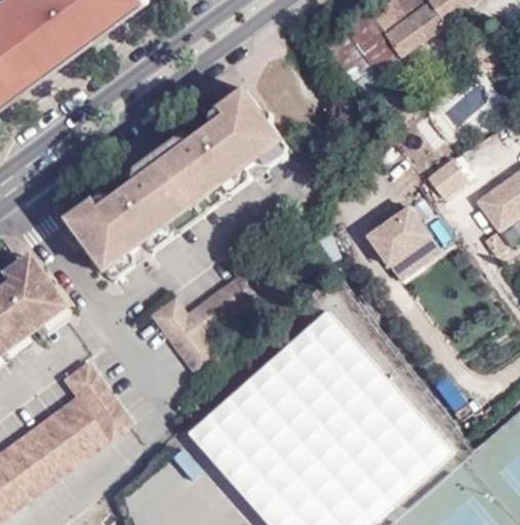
[(0,101),(136,0),(106,0),(104,2),(92,10),(97,15),(73,34),(67,29),(43,48),(44,52),(0,85),(0,101)]
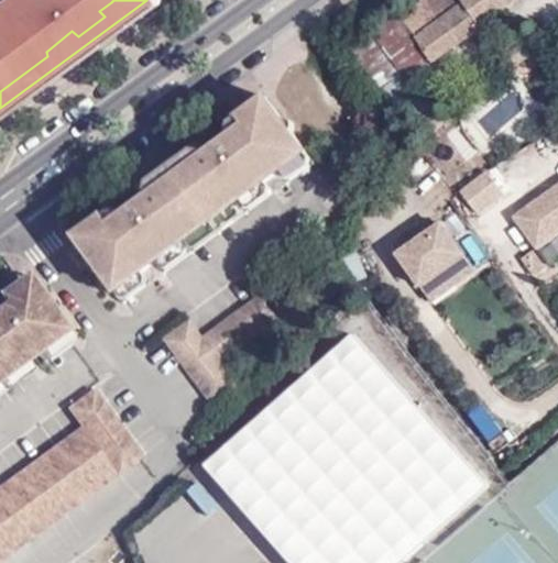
[(0,91),(47,56),(46,52),(72,31),(78,36),(105,17),(99,11),(111,2),(109,0),(0,0),(0,91)]
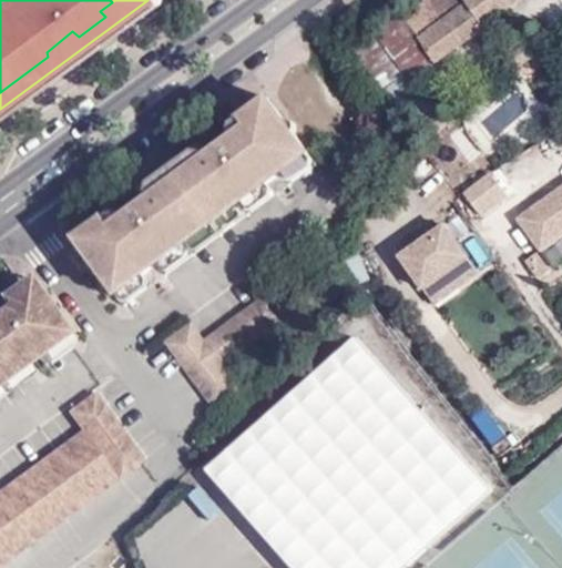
[(506,4),(502,0),(412,0),(401,9),(394,0),(388,0),(341,36),(380,88),(402,69),(428,50),(432,57),(506,4)]
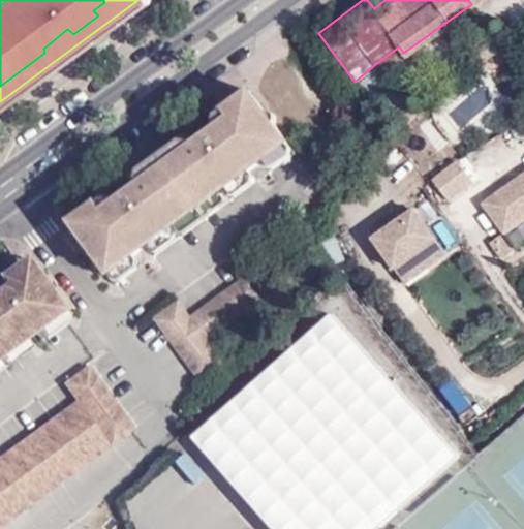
[(375,64),(355,82),(375,114),(378,111),(383,119),(403,104),(375,64)]
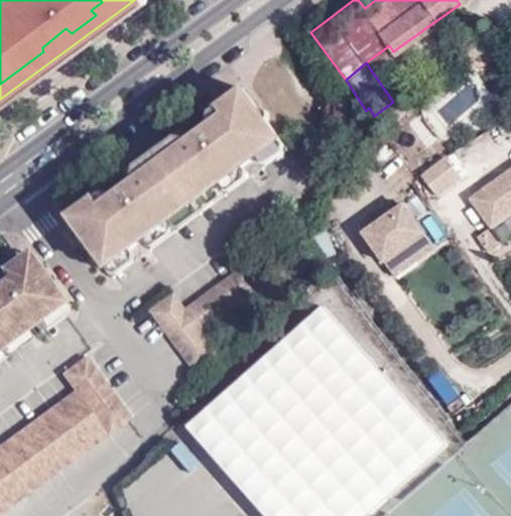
[(67,210),(101,257),(277,135),(238,81),(200,110),(206,119),(182,136),(175,127),(128,162),(134,172),(110,189),(105,181),(67,210)]
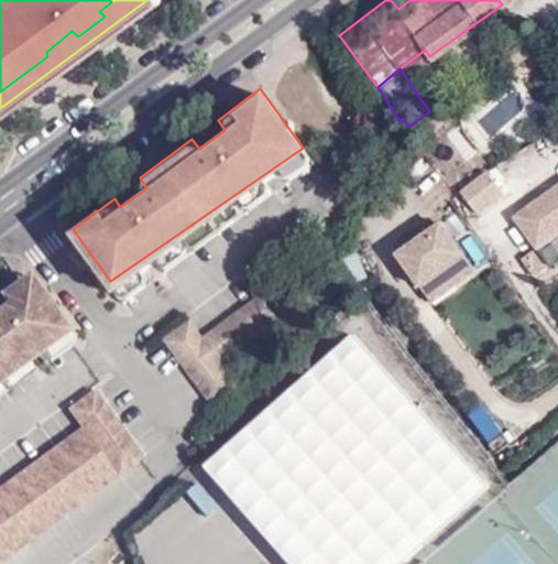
[(303,148),(110,281),(118,293),(308,155),(303,148)]
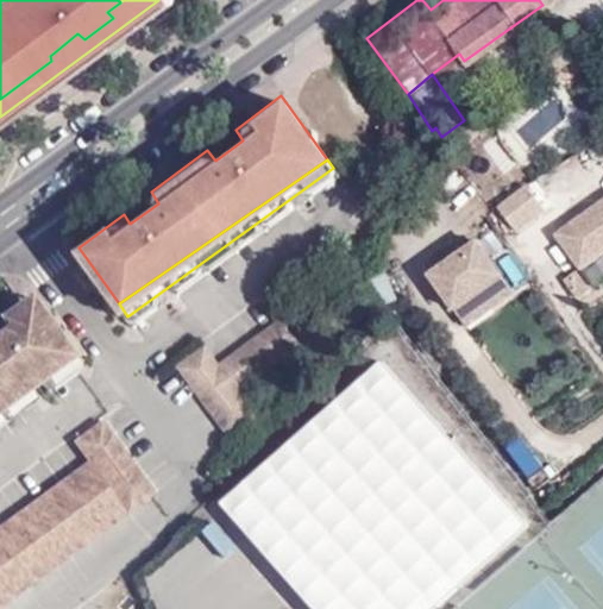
[(522,186),(492,207),(510,231),(540,211),(522,186)]
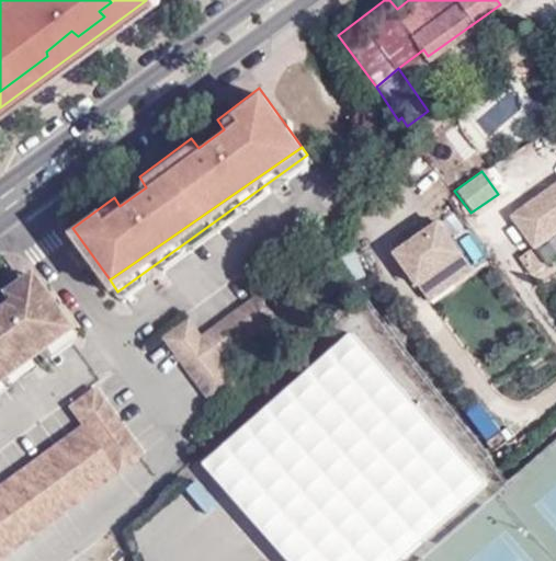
[(555,184),(509,218),(531,249),(555,230),(555,184)]
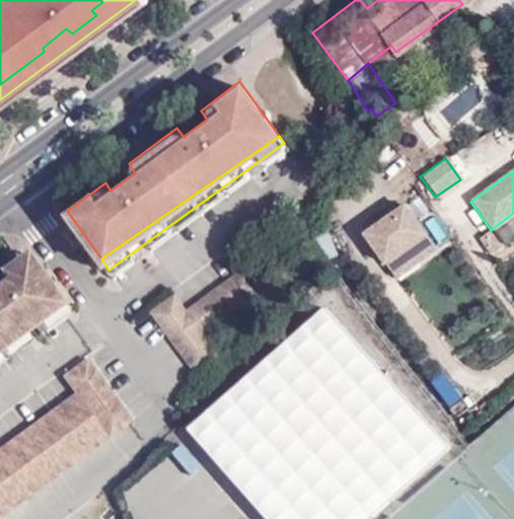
[(401,205),(361,234),(381,263),(422,235),(401,205)]
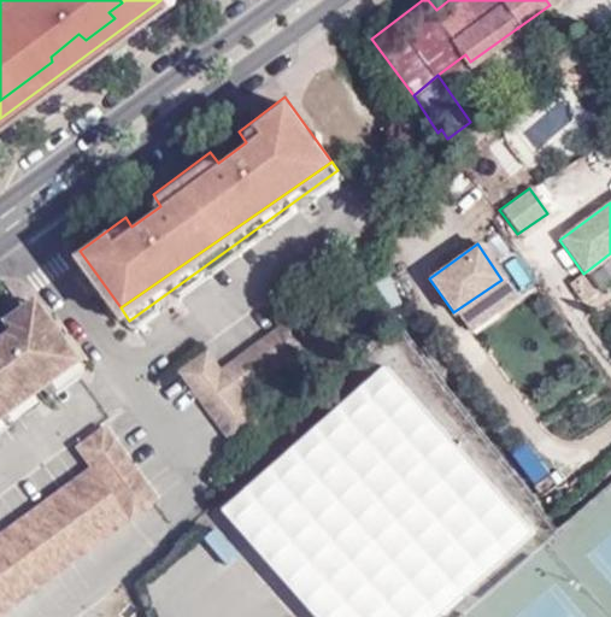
[(0,405),(65,358),(69,356),(51,331),(50,324),(41,319),(28,303),(29,295),(21,289),(0,304),(0,405)]
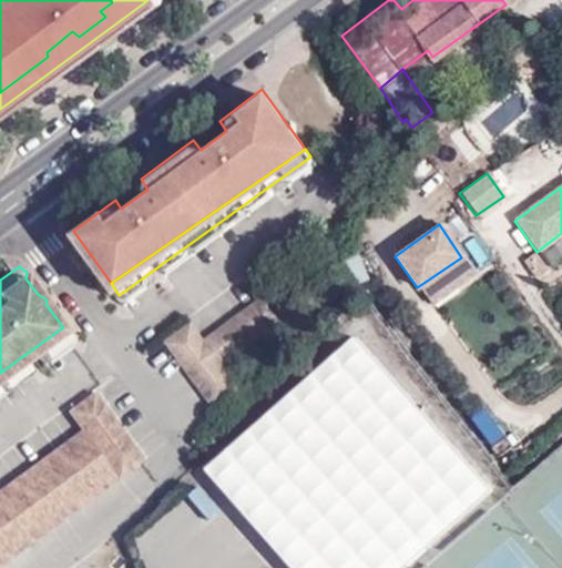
[(185,321),(160,340),(207,404),(212,401),(233,386),(215,362),(218,361),(281,314),(265,291),(264,291),(198,338),(185,321)]
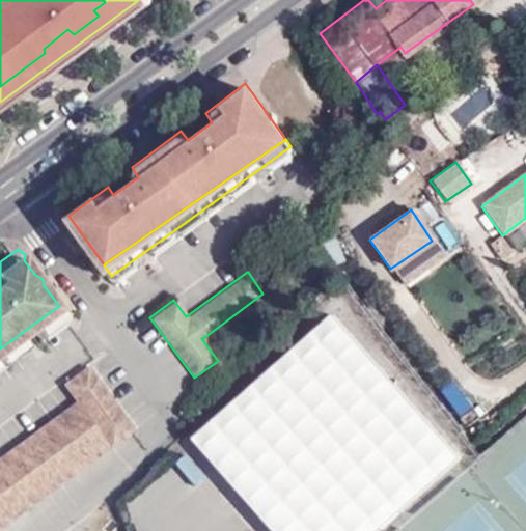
[(266,295),(248,272),(263,294),(204,337),(201,338),(218,361),(198,374),(194,378),(196,380),(220,362),(203,340),(266,295)]
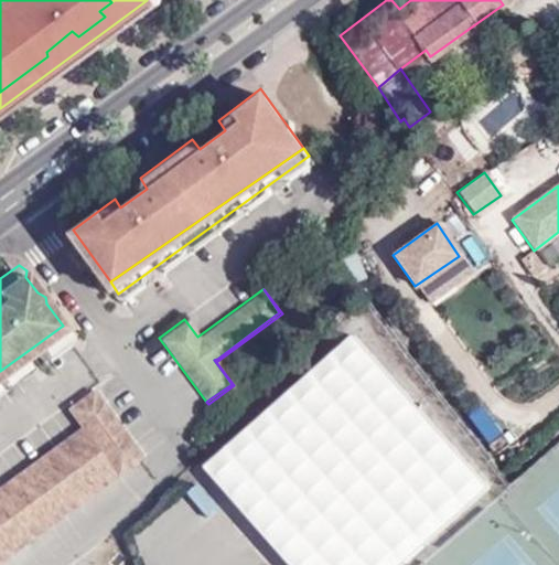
[(201,466),(287,564),(393,564),(483,486),(350,334),(201,466)]
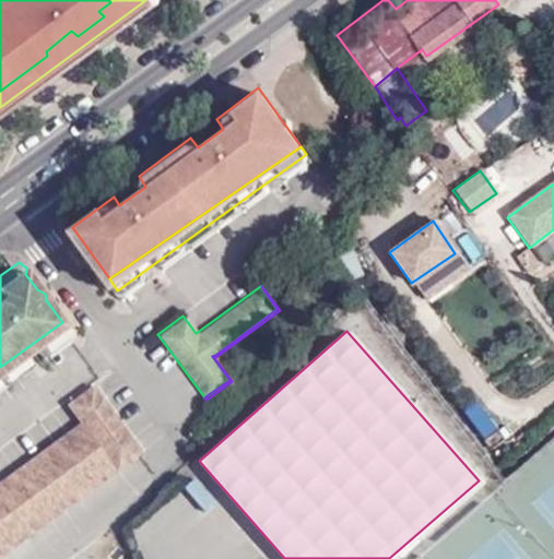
[(85,427),(79,418),(78,418),(73,413),(72,413),(95,395),(87,385),(63,403),(77,421),(0,477),(0,551),(137,452),(106,411),(85,427)]
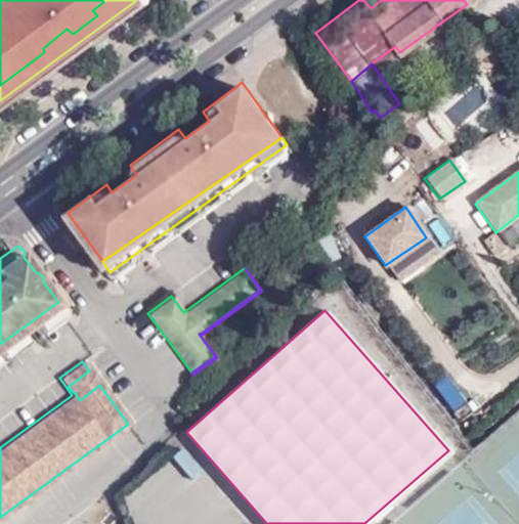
[(89,370),(68,387),(69,387),(73,392),(74,392),(80,400),(99,385),(89,370)]
